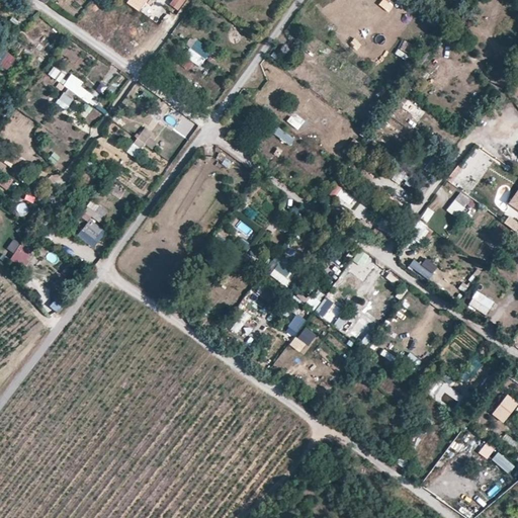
[(137,0),(133,0),(130,5),(139,11),(143,4),(137,0)]
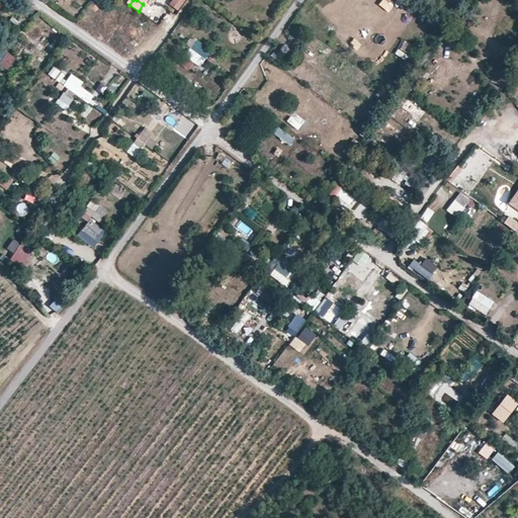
[(169,11),(159,24),(167,30),(177,17),(169,11)]
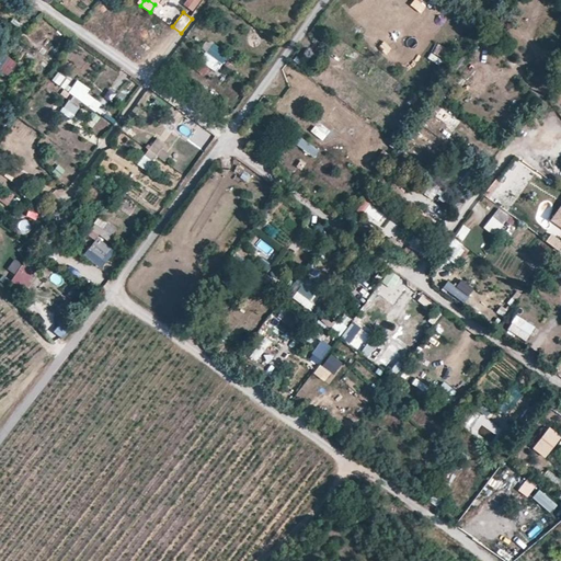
[(437,43),(427,58),(438,64),(447,48),(437,43)]
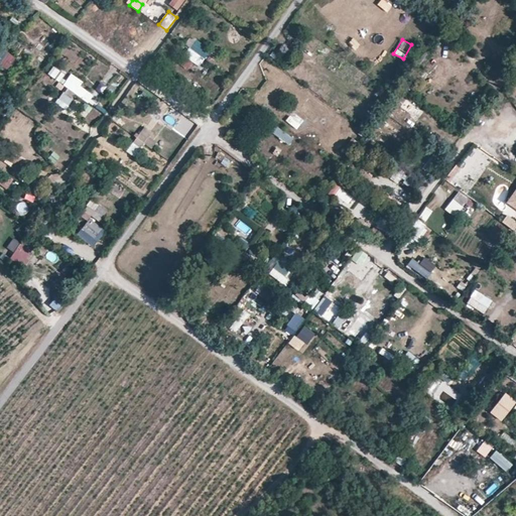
[(201,48),(194,43),(190,48),(197,53),(201,48)]
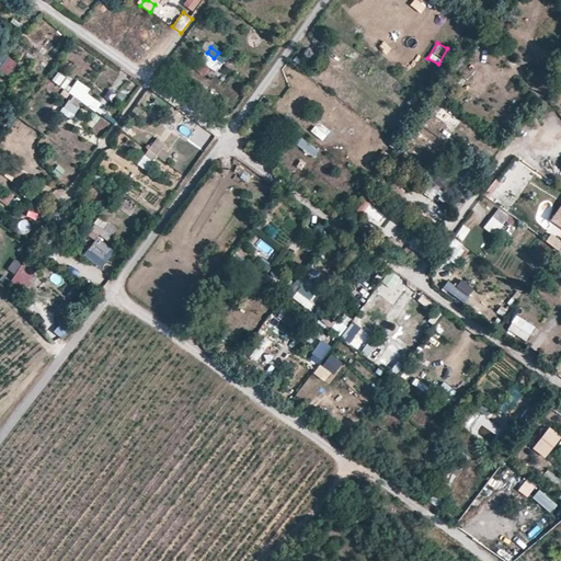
[(16,60),(0,49),(0,68),(7,73),(16,60)]
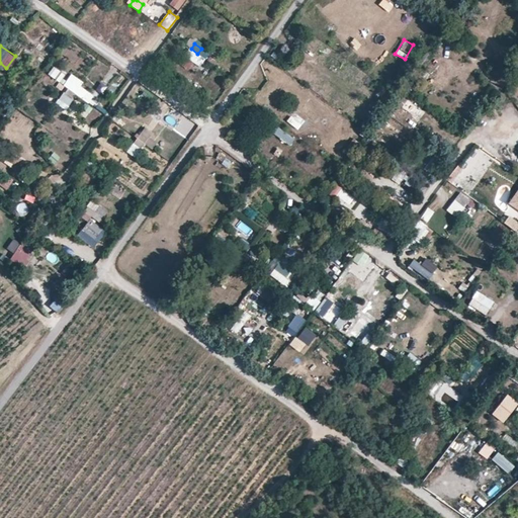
[(197,54),(191,49),(185,56),(192,61),(197,54)]
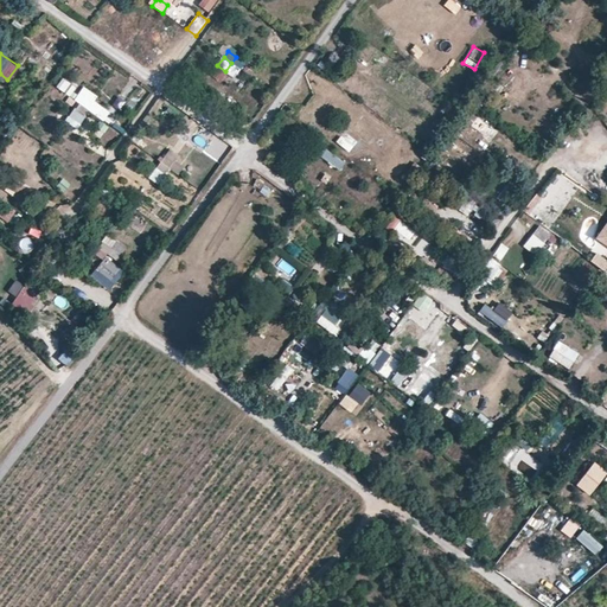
[(244,63),(236,57),(231,63),(241,69),(244,63)]
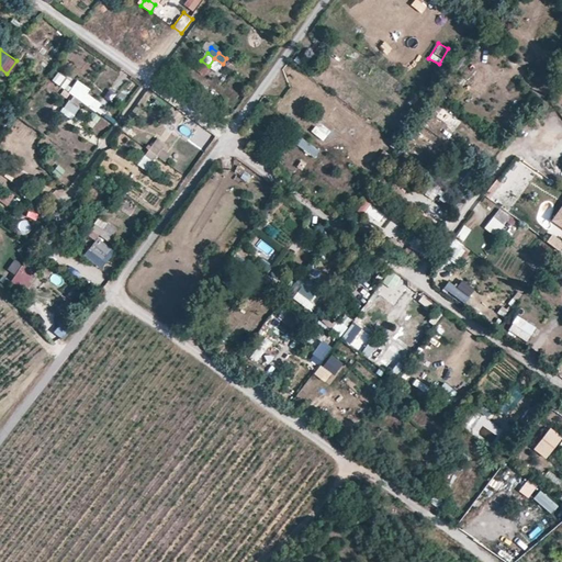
[(223,64),(214,58),(209,66),(210,67),(217,71),(223,64)]
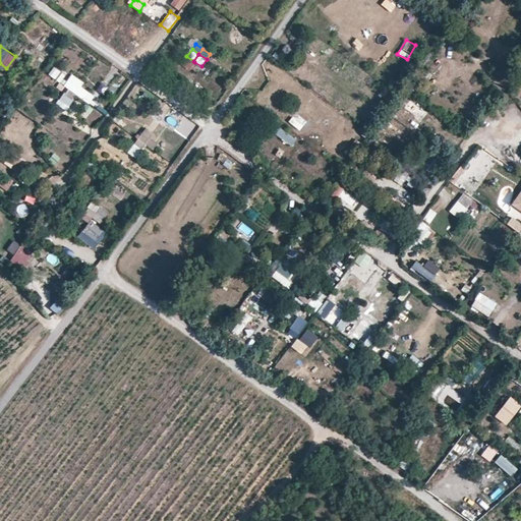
[(190,68),(194,62),(193,61),(186,56),(182,62),(190,68)]
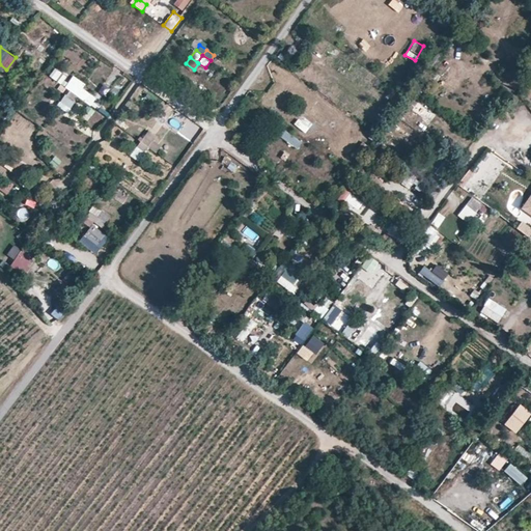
[(51,78),(62,84),(67,77),(56,70),(51,78)]
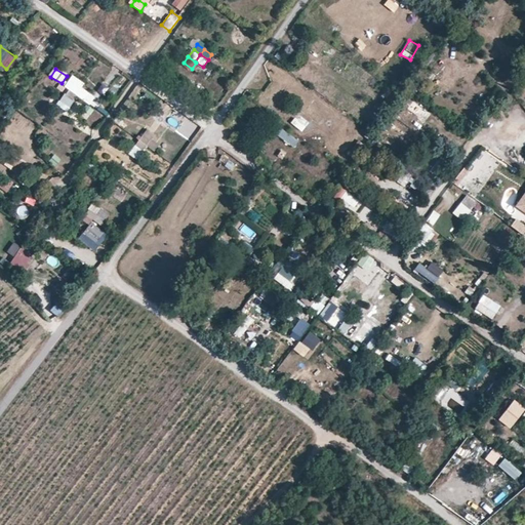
[(84,83),(77,78),(72,84),(80,89),(81,88),(84,83)]
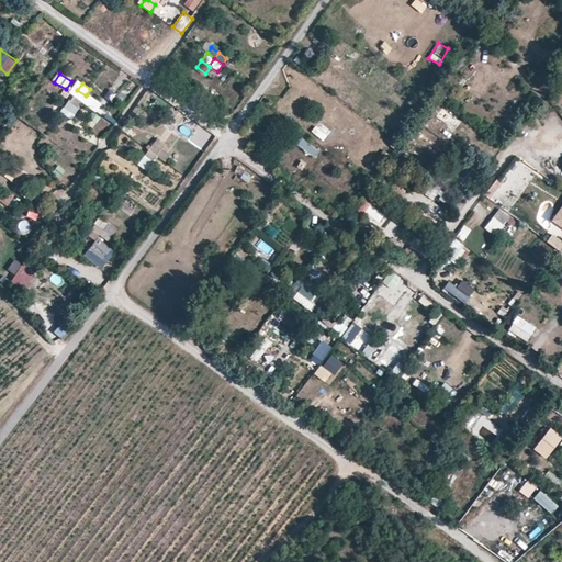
[(74,96),(81,101),(86,96),(77,90),(74,96)]
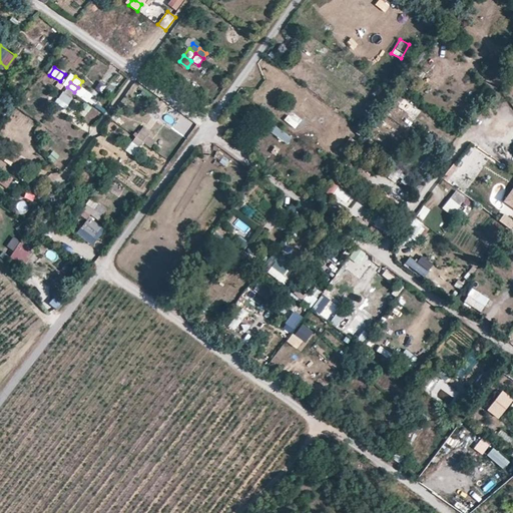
[(90,94),(79,86),(78,87),(74,92),(86,100),(90,94)]
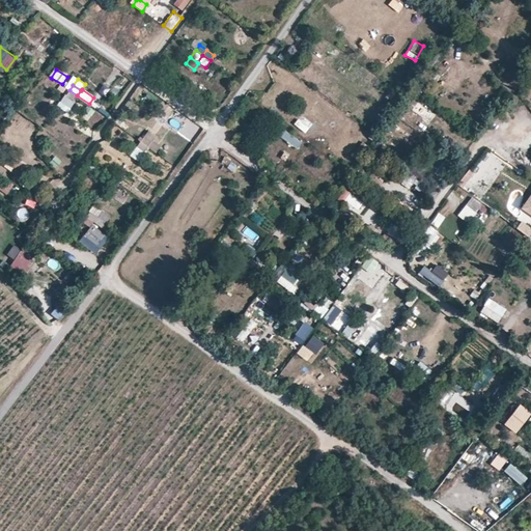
[(74,101),(77,95),(70,90),(65,95),(74,101)]
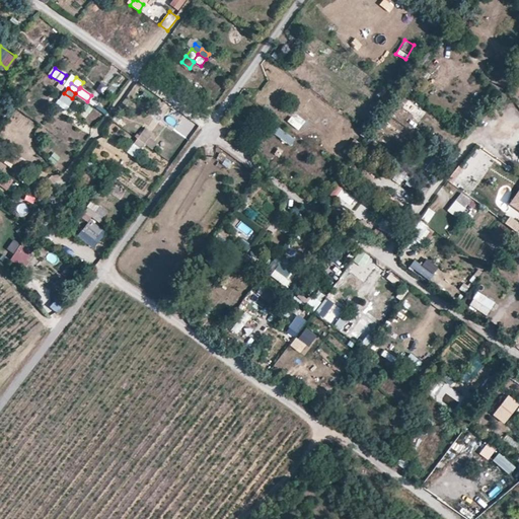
[(417,118),(423,109),(409,99),(402,107),(417,118)]
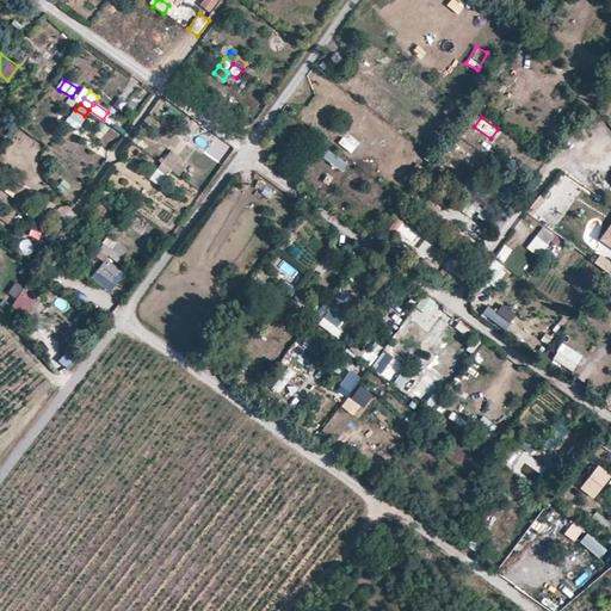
[(511,135),(505,141),(516,154),(523,148),(511,135)]
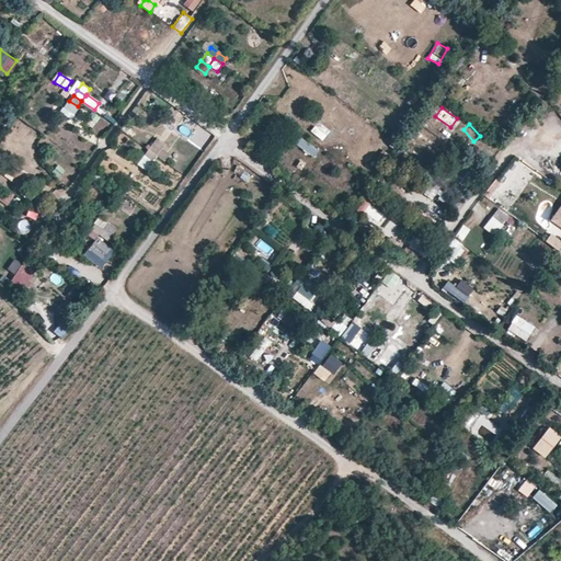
[(164,142),(157,137),(149,149),(157,155),(161,148),(164,142)]
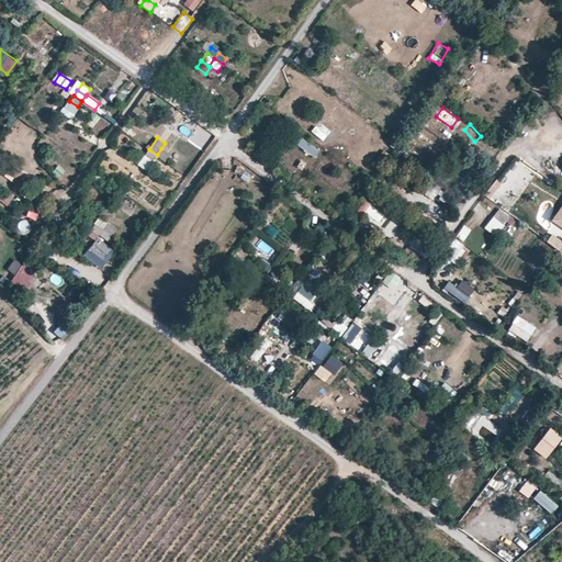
[(316,157),(321,149),(300,138),(296,146),(316,157)]
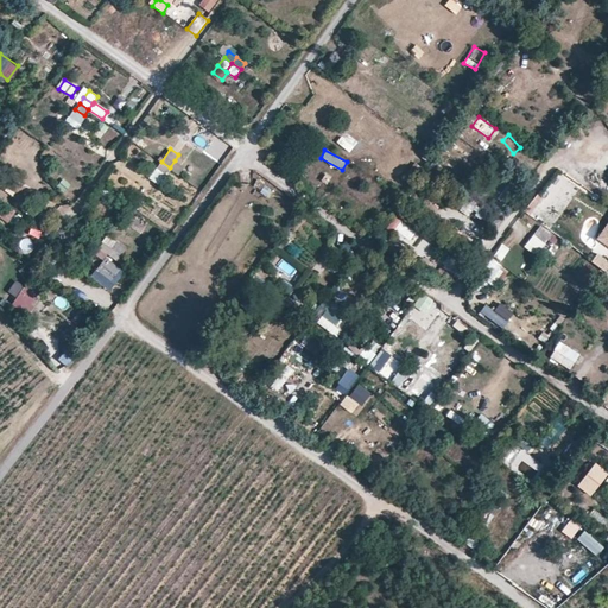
[(179,175),(185,166),(179,163),(175,160),(170,168),(179,175)]
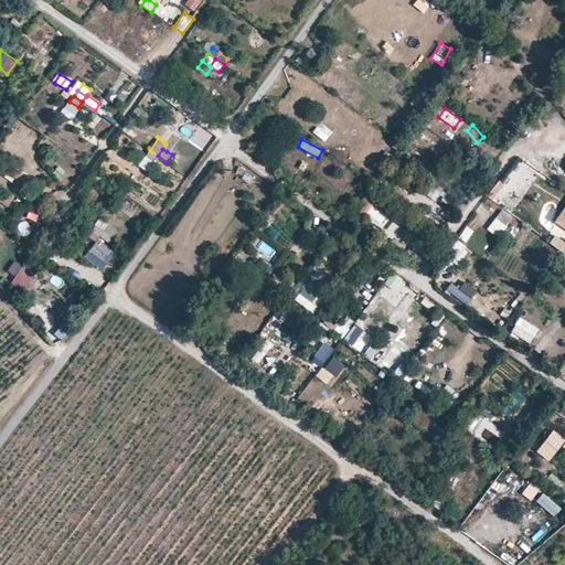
[(155,162),(158,156),(150,150),(146,156),(155,162)]
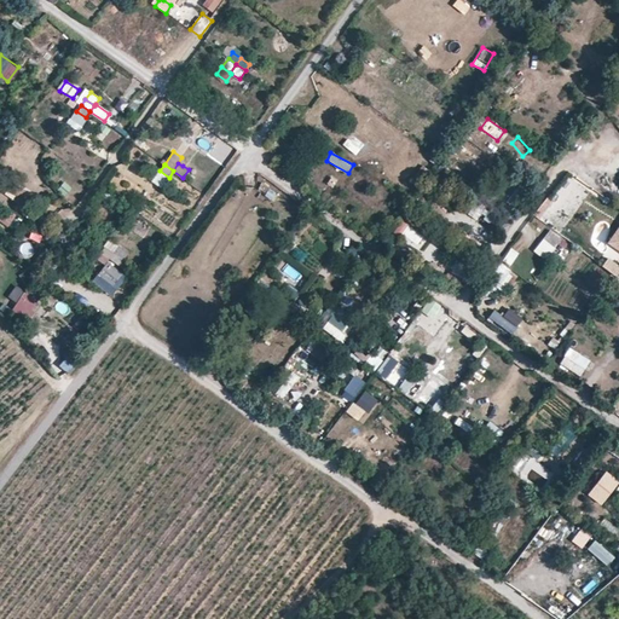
[(67,197),(73,186),(63,181),(57,191),(67,197)]
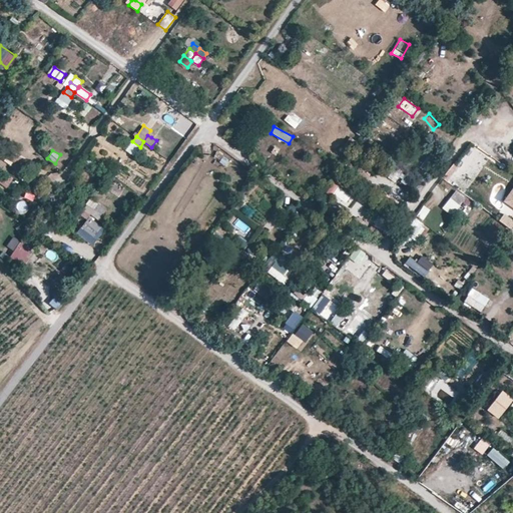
[(22,165),(14,160),(10,157),(8,155),(4,160),(11,165),(18,170),(22,165)]
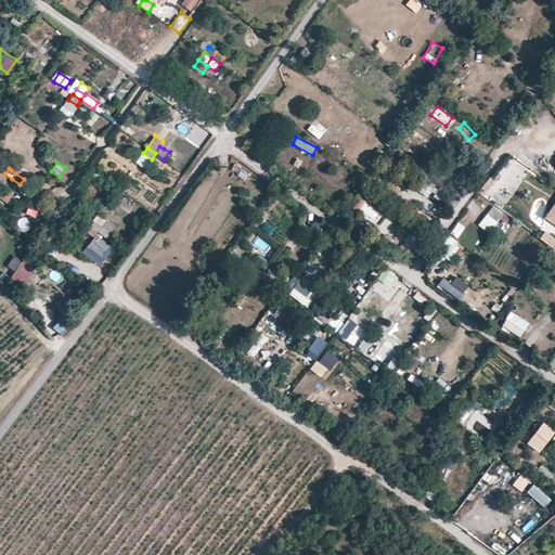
[(15,173),(24,179),(27,175),(20,168),(15,173)]
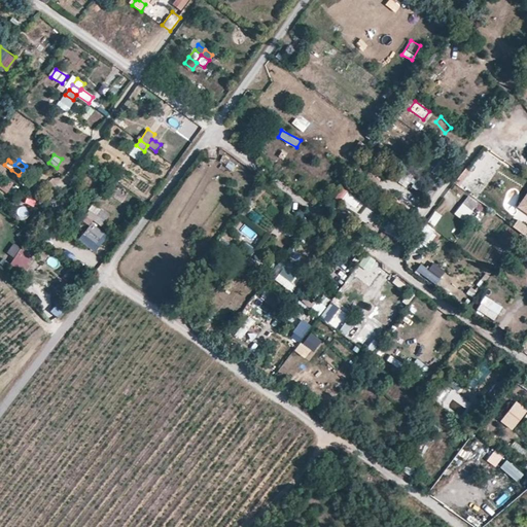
[(470,172),(466,168),(462,173),(466,176),(470,172)]
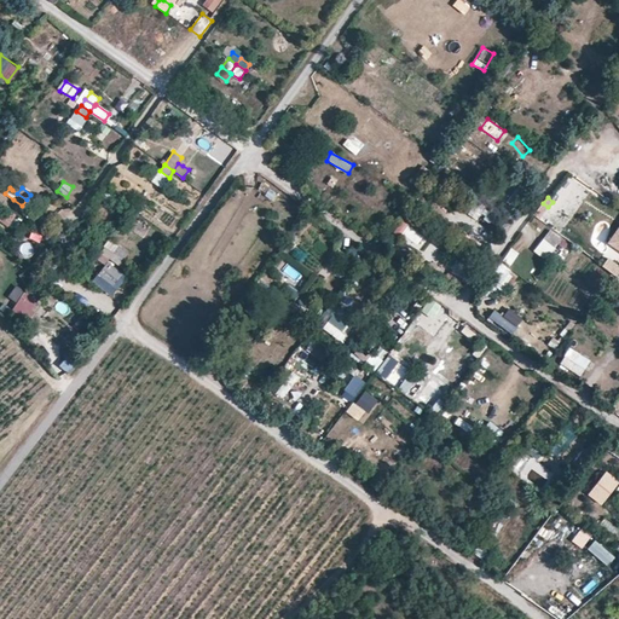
[(479,220),(486,208),(476,202),(469,215),(479,220)]
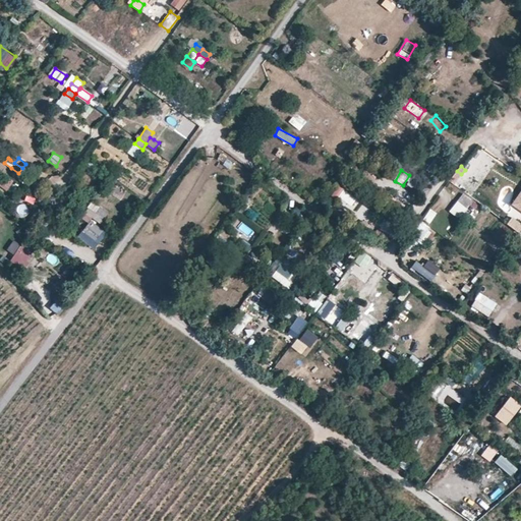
[(461,174),(457,171),(449,180),(454,184),(461,174)]
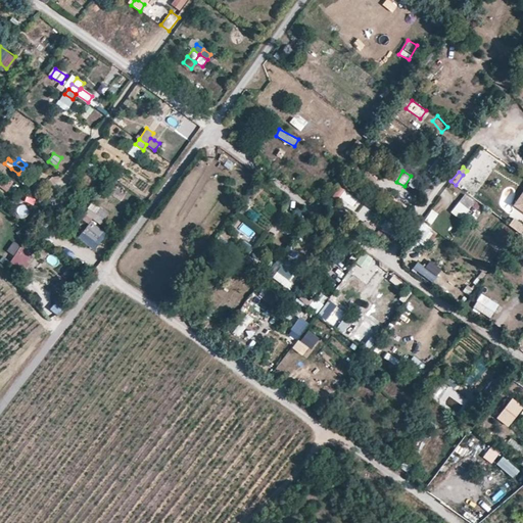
[(13,182),(4,177),(0,182),(0,185),(7,190),(13,182)]
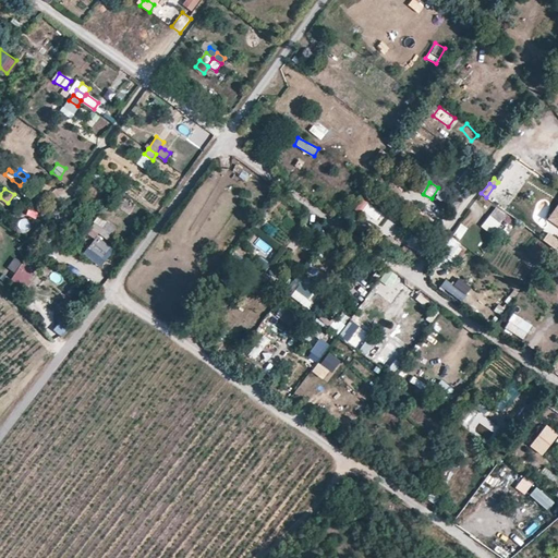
[(378,226),(387,215),(364,197),(355,208),(378,226)]
